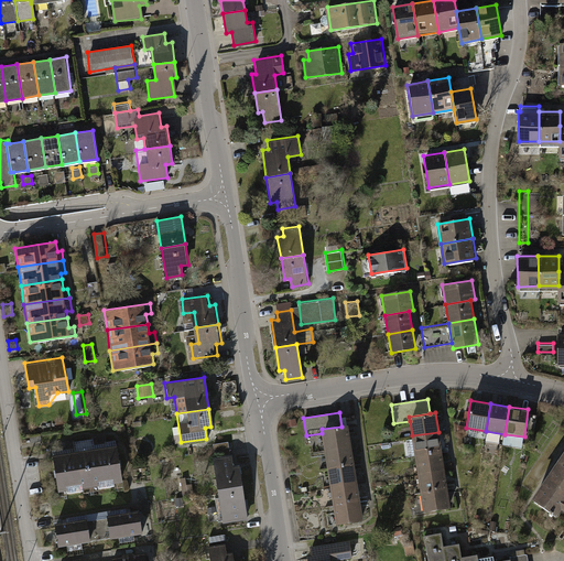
[(324,449),(350,444),(347,425),(342,427),(322,429),(322,433),(324,449)]
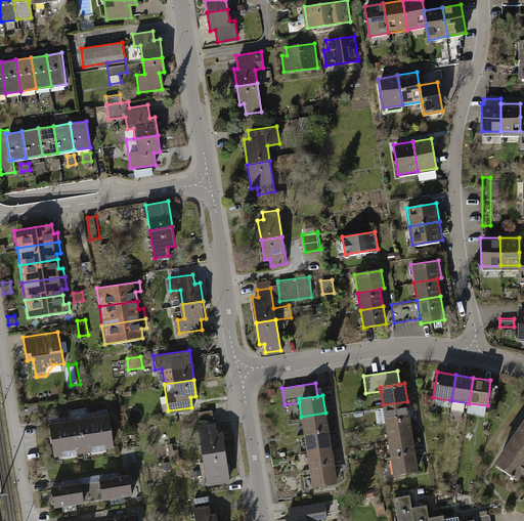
[(386,422),(409,419),(407,401),(383,404),(386,422)]
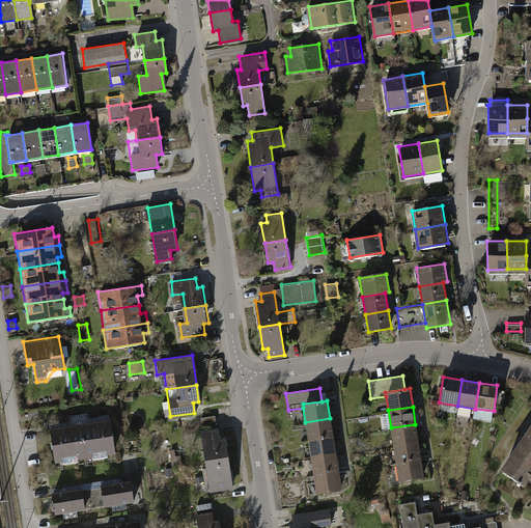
[(87,418),(100,417),(99,409),(86,411),(87,418)]
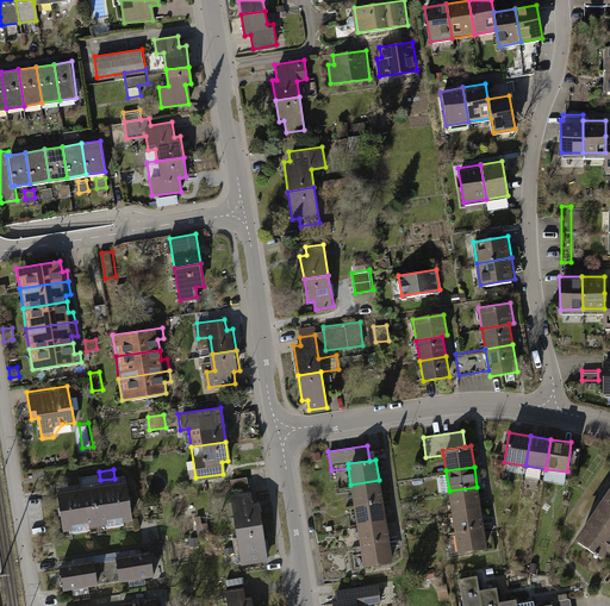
[(64,485),(79,483),(78,474),(63,476),(64,485)]
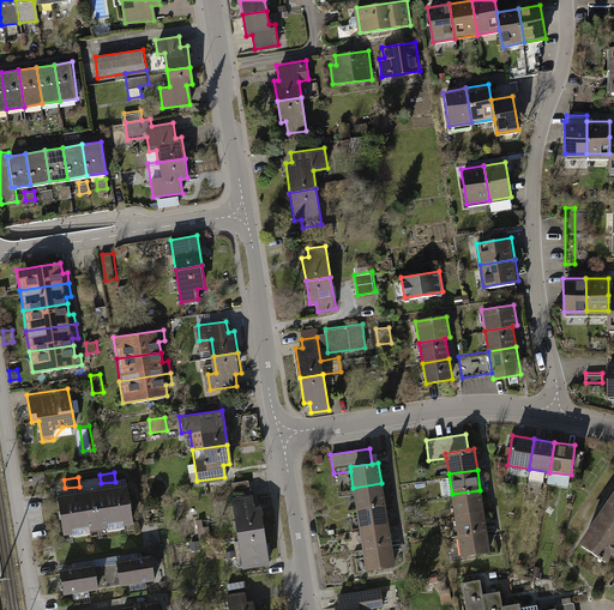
[(250,491),(247,479),(232,481),(234,494),(250,491)]
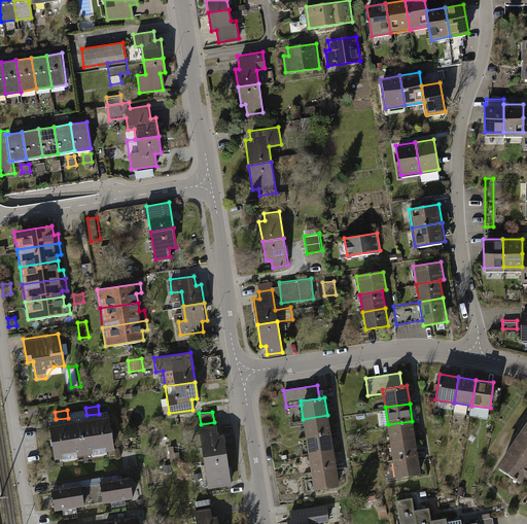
[(306,437),(330,432),(327,415),(303,419),(306,437)]
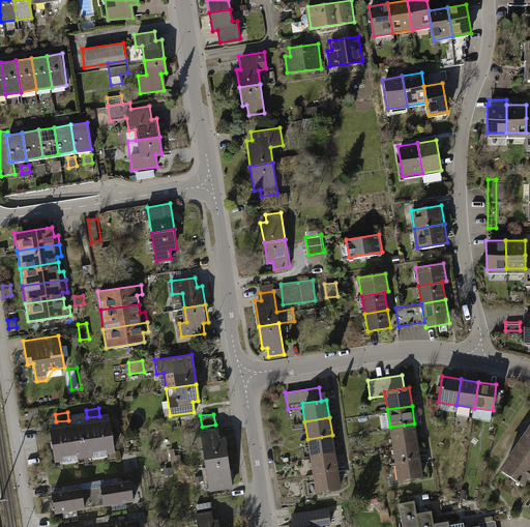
[(114,454),(110,418),(94,419),(99,459),(107,458),(107,455),(114,454)]
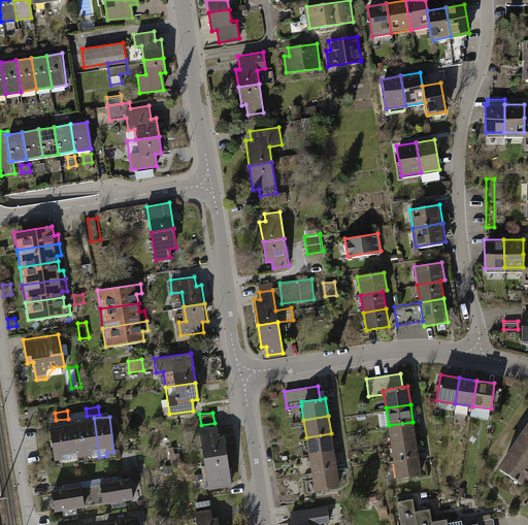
[(99,457),(94,418),(79,420),(84,455),(92,454),(92,457),(99,457)]
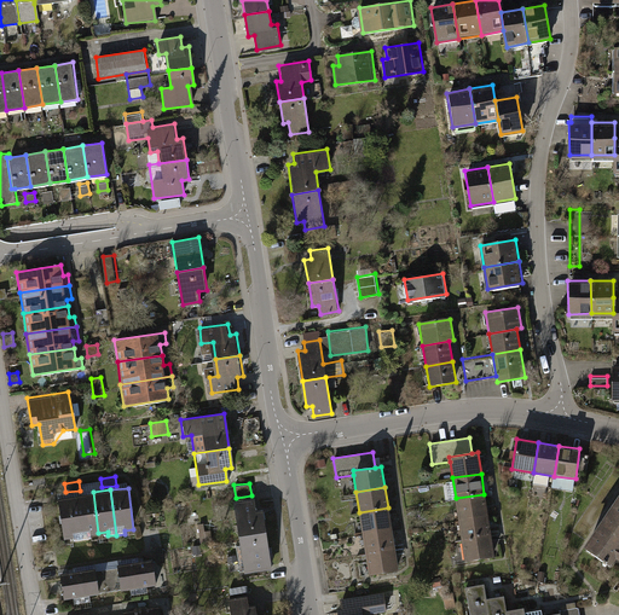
[(98,533),(93,492),(75,494),(81,540),(91,539),(90,534),(98,533)]
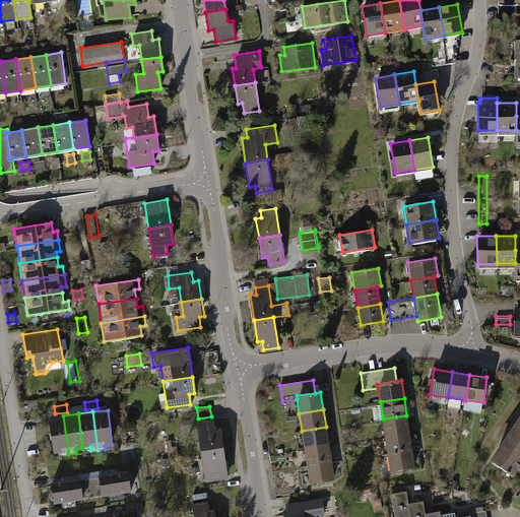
[(68,454),(63,415),(49,417),(54,452),(61,451),(61,455),(68,454)]
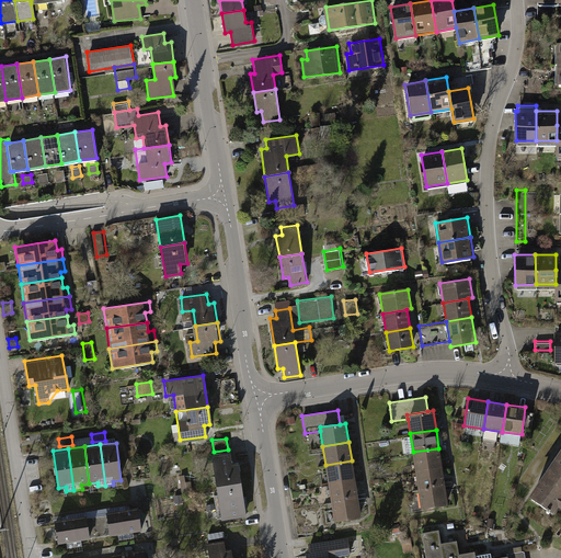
[(415,471),(442,467),(438,448),(413,452),(415,471)]
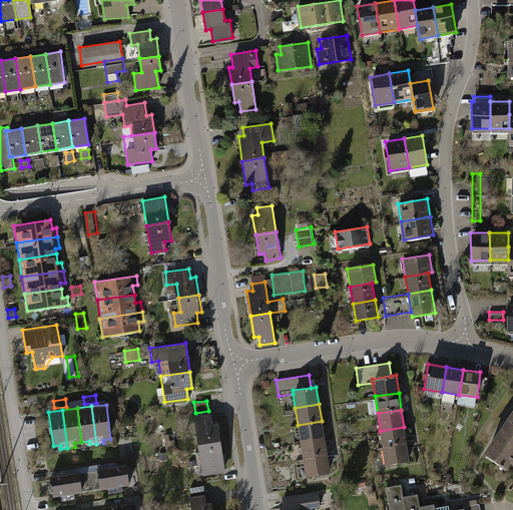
[(194,416),(198,445),(220,442),(217,425),(212,426),(210,414),(194,416)]
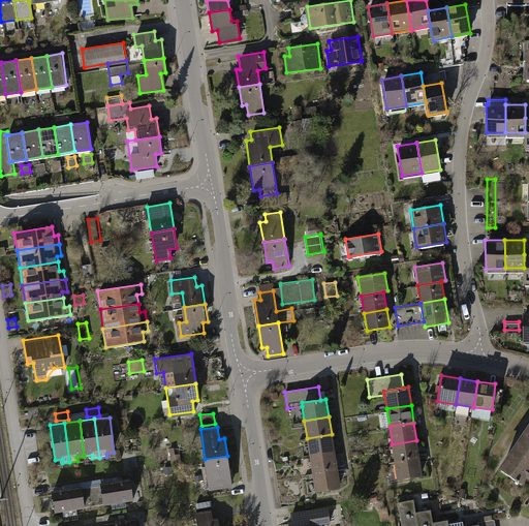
[(528,435),(524,432),(498,470),(522,486),(528,477),(528,478),(528,435)]
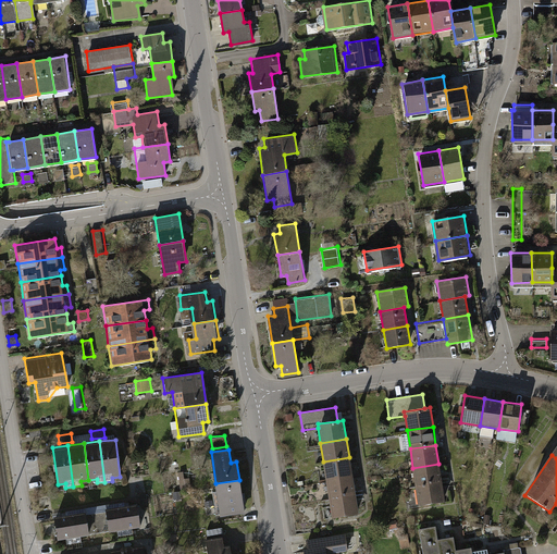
[(326,480),(351,476),(349,457),(323,462),(326,480)]
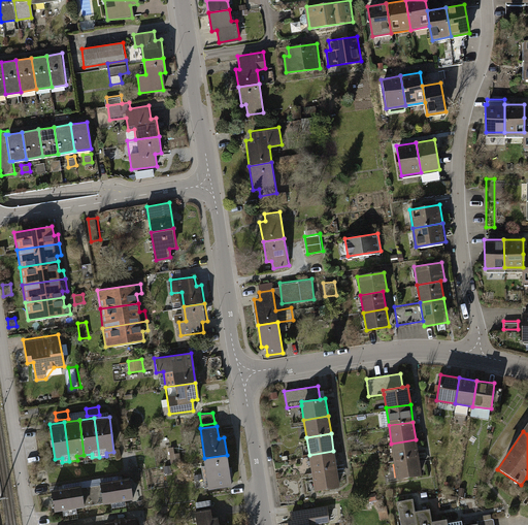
[(394,461),(419,457),(416,439),(391,444),(394,461)]
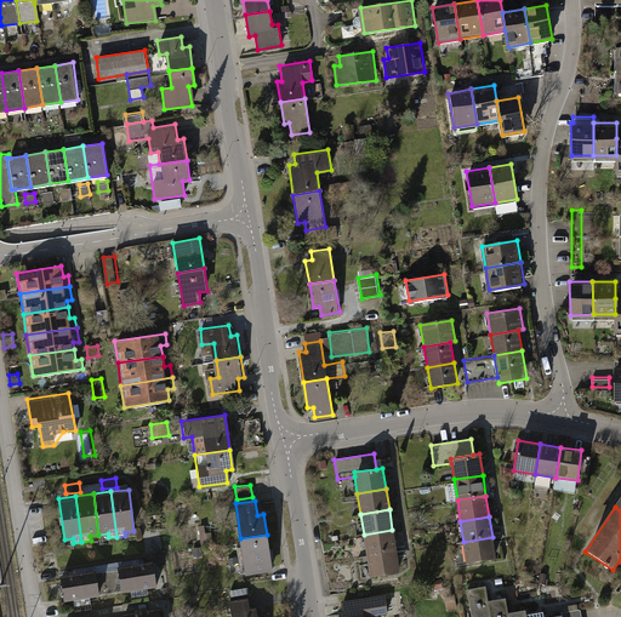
[(205,524),(199,524),(201,544),(212,542),(211,531),(206,532),(205,524)]
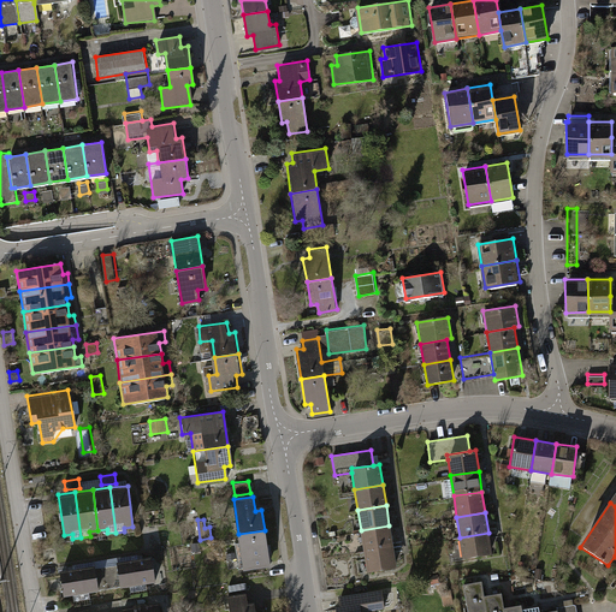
[(363,551),(392,547),(389,526),(361,530),(363,551)]
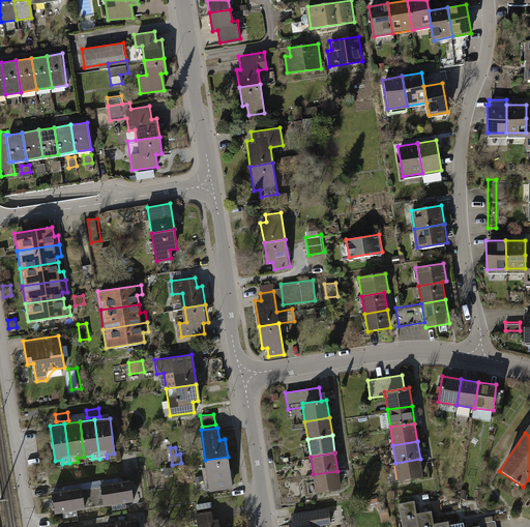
[(232,488),(228,457),(205,460),(209,491),(232,488)]
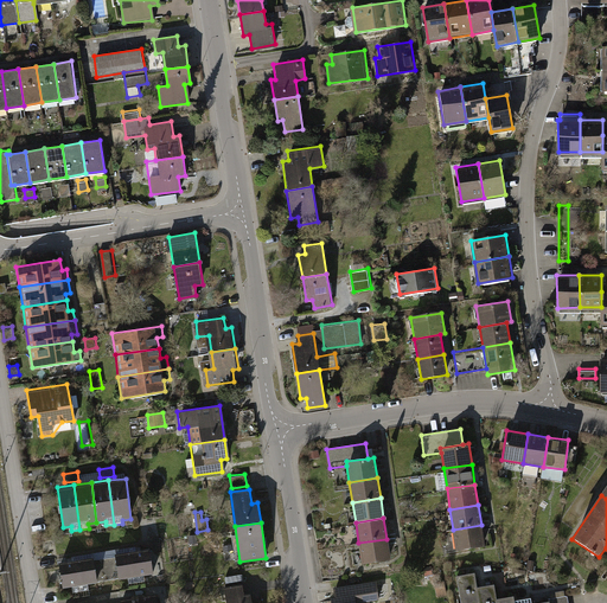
[(457,550),(484,546),(481,525),(453,530),(457,550)]
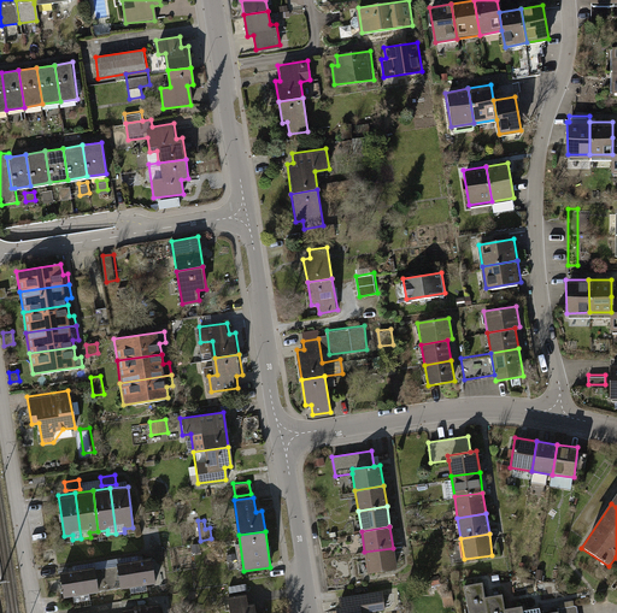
[(162,546),(154,547),(156,559),(164,558),(162,546)]
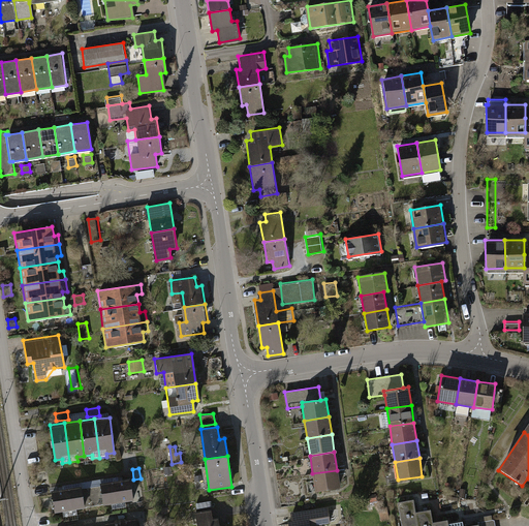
[(315,491),(340,488),(337,470),(312,473),(315,491)]
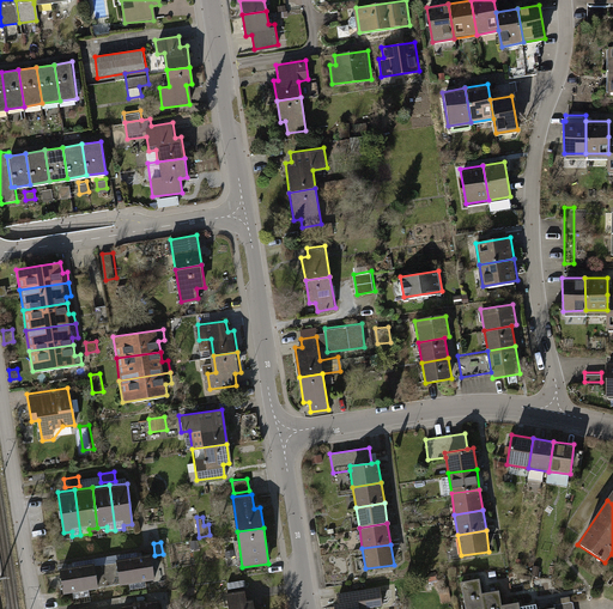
[(126,560),(116,561),(120,583),(120,586),(156,580),(152,555),(140,558),(139,553),(125,554),(126,560)]
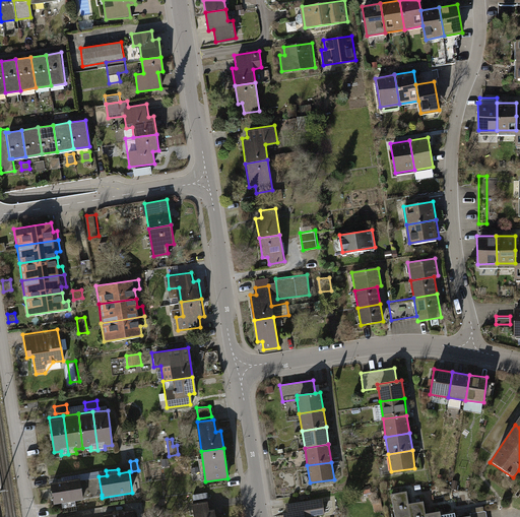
[(84,497),(81,479),(72,480),(71,476),(61,478),(61,482),(52,483),(55,505),(84,501),(84,497)]
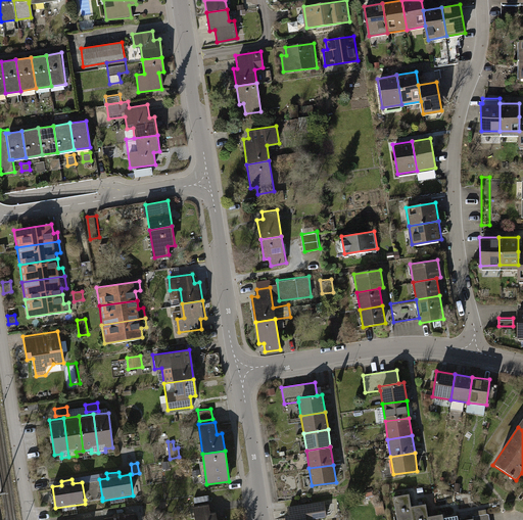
[(99,479),(82,482),(85,500),(102,498),(99,479)]
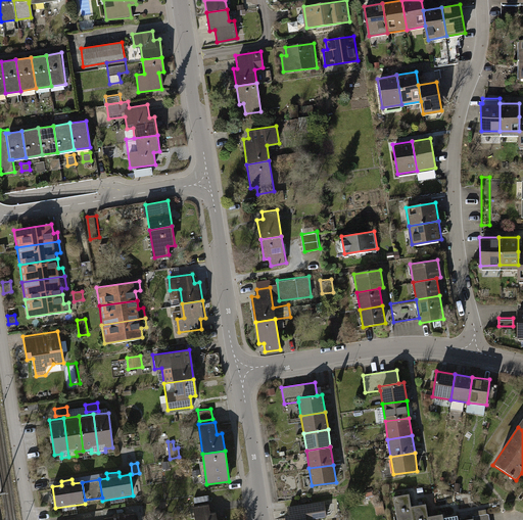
[(413,519),(411,507),(409,494),(393,497),(396,519),(413,519)]
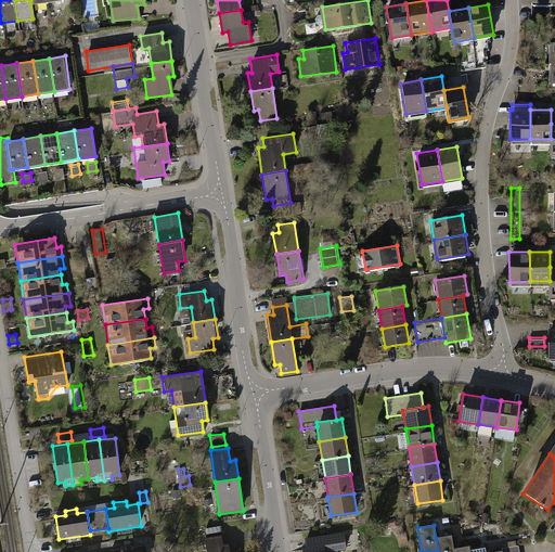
[(407,531),(398,533),(399,546),(408,544),(407,531)]
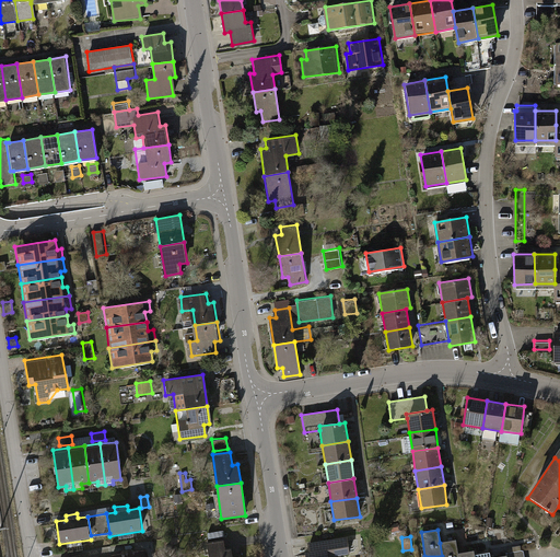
[(305,556),(327,556),(349,553),(347,537),(307,543),(308,550),(304,552),(305,556)]
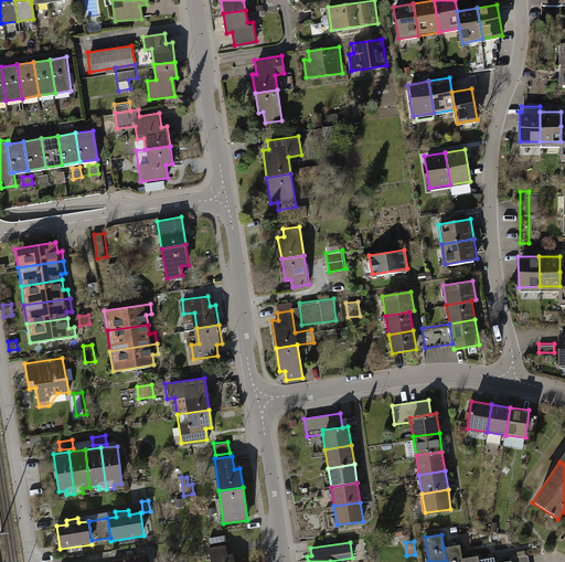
[(210,561),(235,561),(234,552),(226,553),(224,544),(208,548),(210,561)]
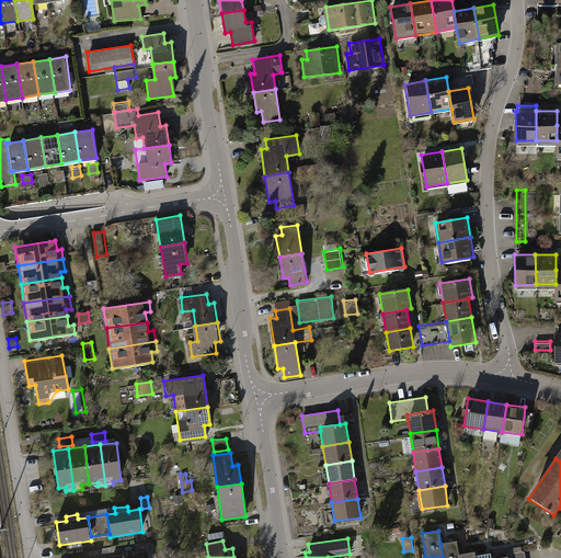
[(459,557),(459,554),(457,541),(441,544),(443,557),(459,557)]
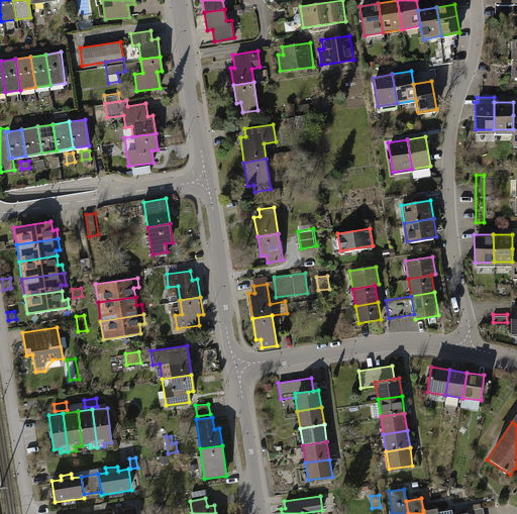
[(469,513),(468,513),(484,513),(484,508),(481,508),(480,503),(469,505),(469,510),(468,510),(469,513)]
